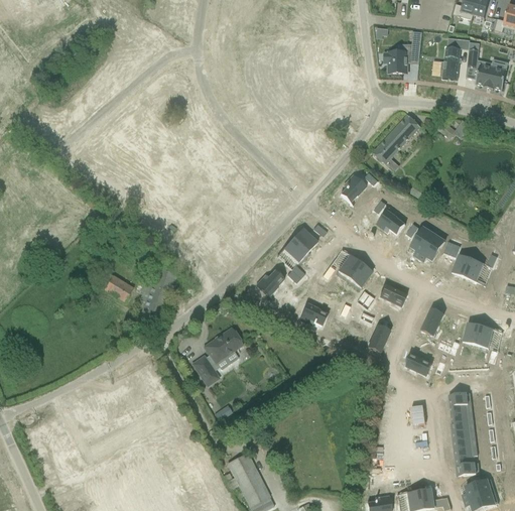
[(457,1),(454,12),(472,17),(473,17),(474,13),(473,12),(476,0),(464,0),(463,3),(457,2),(457,1)]
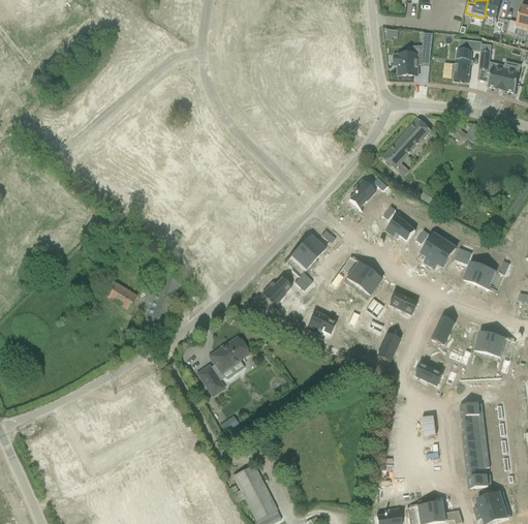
[(488,0),(485,12),(486,13),(497,17),(501,0),(488,0)]
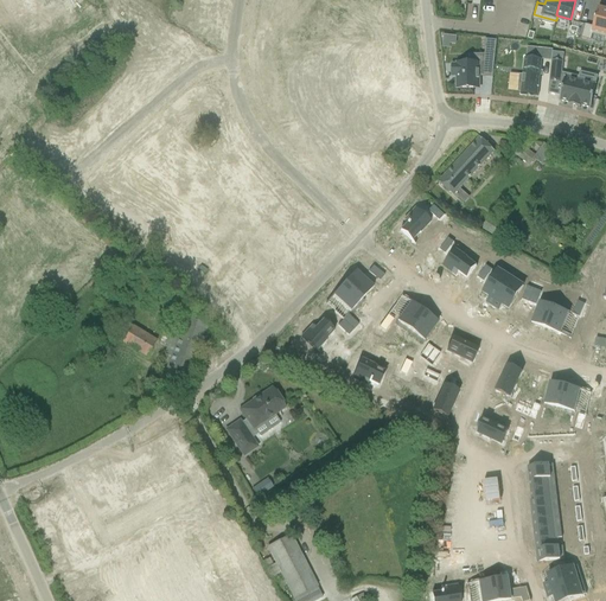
[(582,33),(592,36),(593,30),(605,33),(605,36),(605,4),(599,2),(594,21),(586,19),(582,33)]
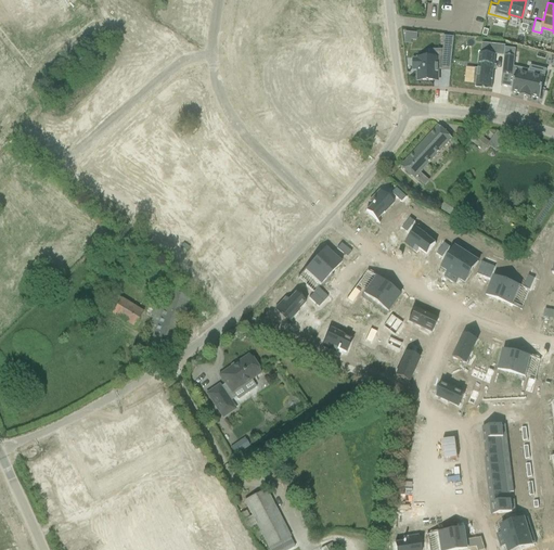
[(414,55),(414,65),(419,65),(419,77),(434,77),(438,77),(438,73),(438,72),(438,65),(446,65),(451,65),(454,33),(445,32),(445,45),(442,45),(442,50),(442,53),(440,53),(427,53),(419,53),(419,55),(416,55),(414,55)]
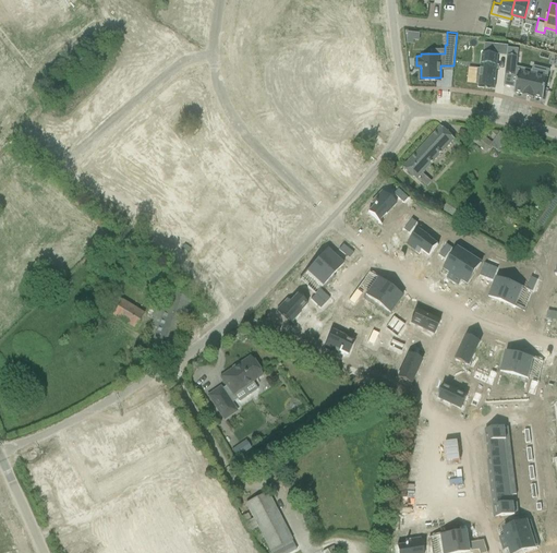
[(479,64),(477,72),(480,73),(479,81),(479,82),(495,84),(497,65),(498,60),(499,50),(499,41),(493,40),(492,49),(484,49),(483,49),(481,64),(479,64)]
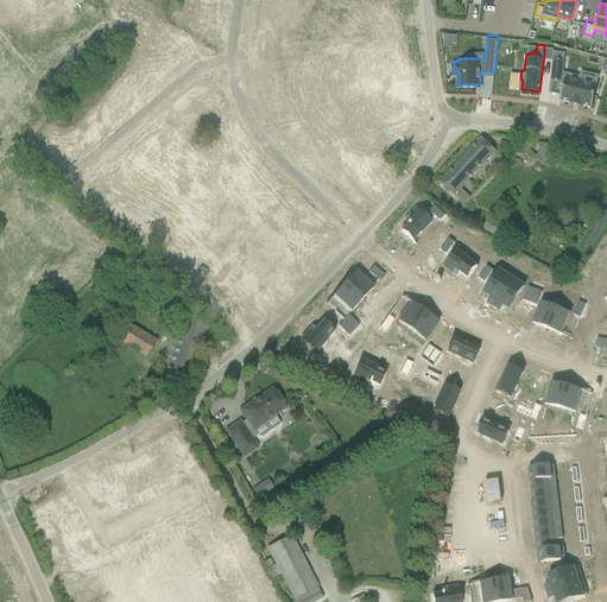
[(554,55),(551,76),(563,77),(566,78),(562,92),(561,96),(562,96),(564,96),(569,97),(571,99),(571,100),(570,100),(570,101),(571,101),(582,103),(582,102),(582,101),(585,101),(589,102),(592,103),(593,103),(595,90),(596,86),(598,80),(580,76),(581,73),(570,70),(570,69),(564,68),(566,56),(554,55)]
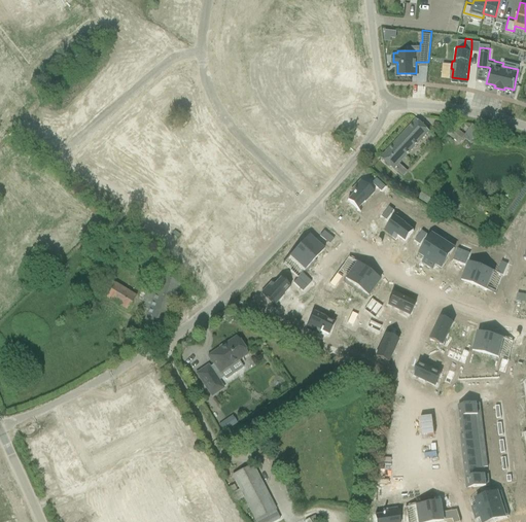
[(394,165),(423,135),(430,127),(417,115),(381,153),(389,161),(394,165)]
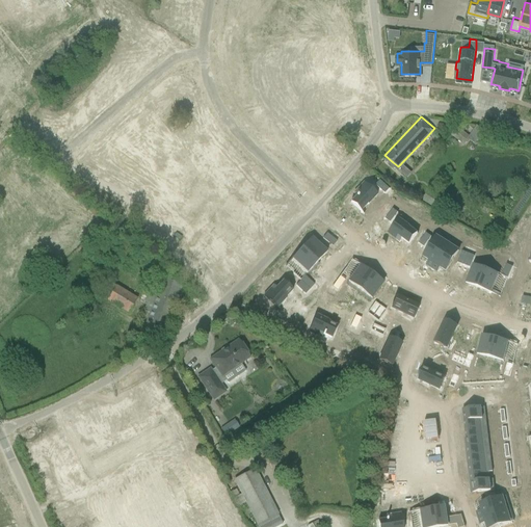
[(457,124),(452,131),(465,140),(470,133),(457,124)]
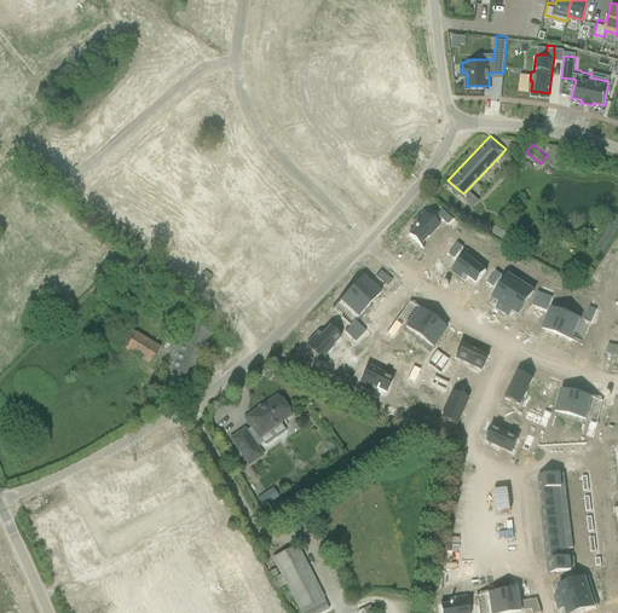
[(443,204),(438,210),(449,220),(454,214),(443,204)]
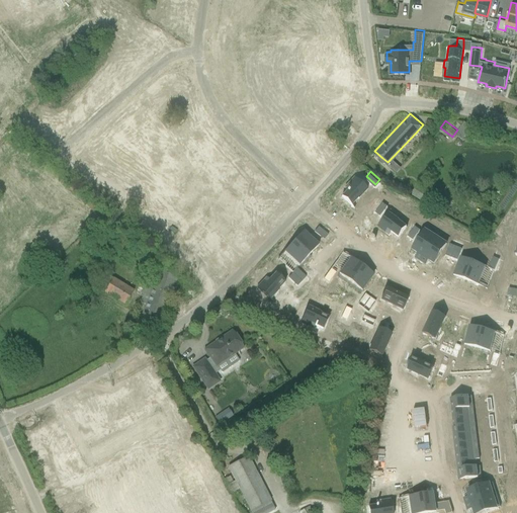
[(348,186),(342,193),(351,202),(352,201),(353,200),(352,200),(357,195),(358,195),(359,195),(361,193),(361,192),(365,187),(366,187),(368,185),(354,173),(345,184),(346,185),(348,186)]
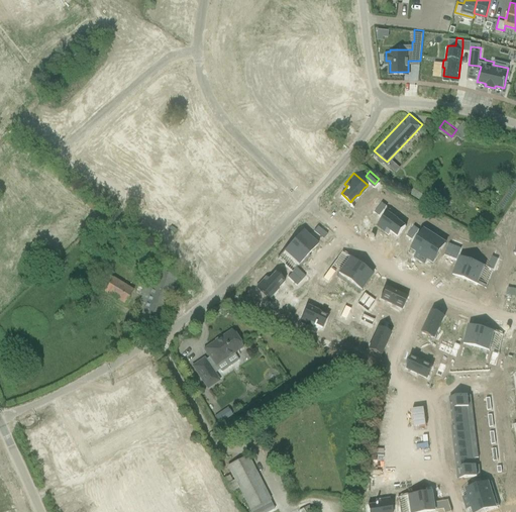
[(382,198),(375,208),(380,212),(387,202),(382,198)]
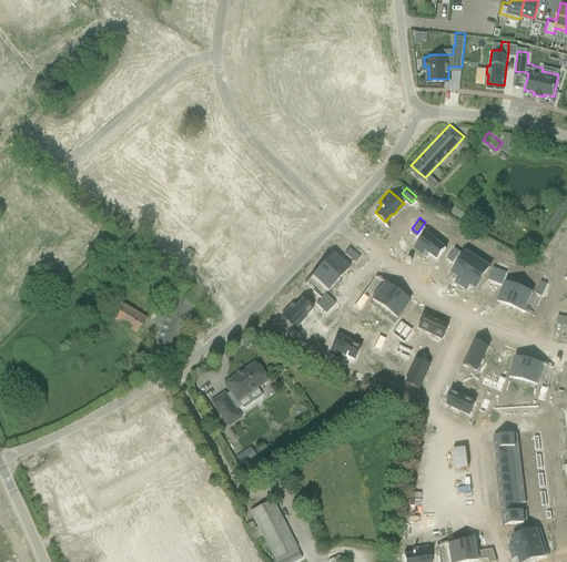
[(427,228),(415,245),(427,254),(429,253),(428,252),(431,251),(438,256),(446,244),(445,243),(445,244),(438,238),(438,237),(436,235),(435,235),(429,231),(427,230),(427,228)]
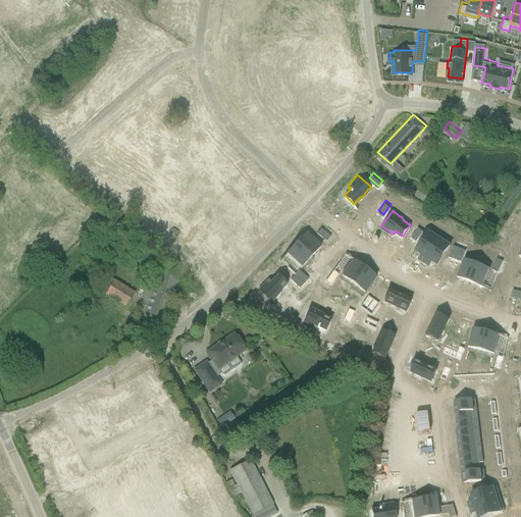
[(321,223),(317,229),(327,238),(331,231),(321,223)]
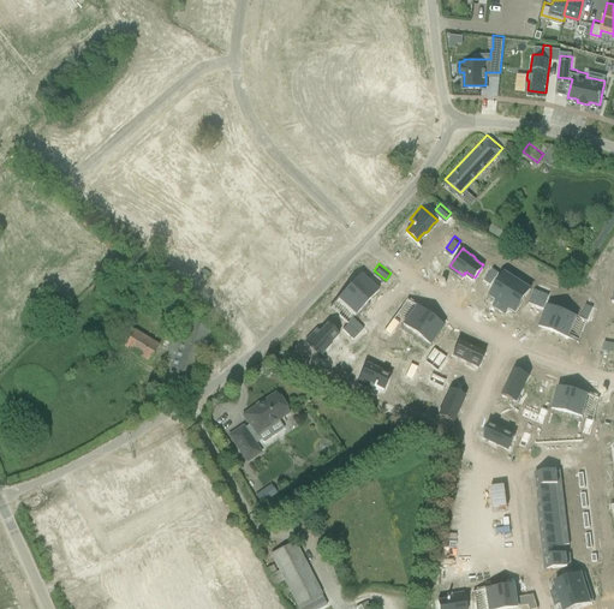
[(493,264),(484,276),(490,280),(500,268),(493,264)]
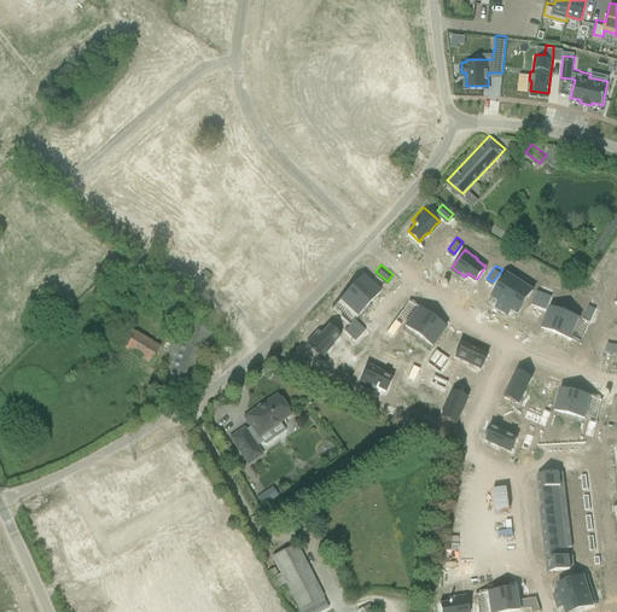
[(496,289),(494,293),(500,297),(498,301),(498,302),(496,303),(500,304),(499,306),(502,307),(522,278),(524,274),(522,273),(522,274),(517,270),(518,270),(516,269),(514,269),(513,268),(511,266),(508,270),(508,269),(504,278),(502,279),(500,283),(496,289)]
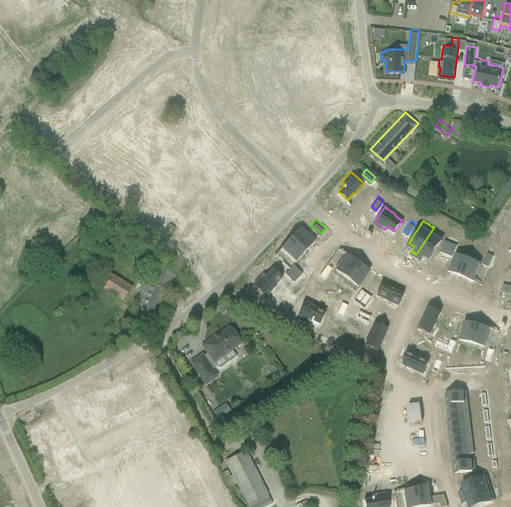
[(292,234),(291,235),(306,249),(306,248),(307,248),(306,247),(308,246),(310,244),(309,244),(313,240),(315,238),(304,228),(301,225),(299,227),(295,231),(293,232),(294,233),(292,234)]
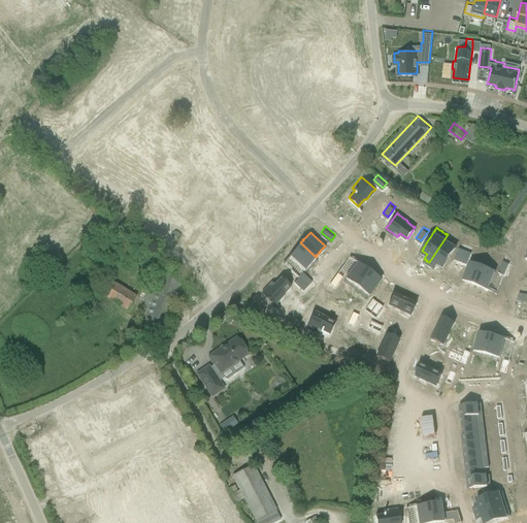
[(446,237),(429,262),(432,264),(434,265),(435,264),(437,261),(442,264),(446,261),(449,256),(449,255),(451,252),(452,251),(452,252),(456,244),(454,243),(452,242),(450,240),(450,241),(447,238),(446,237)]
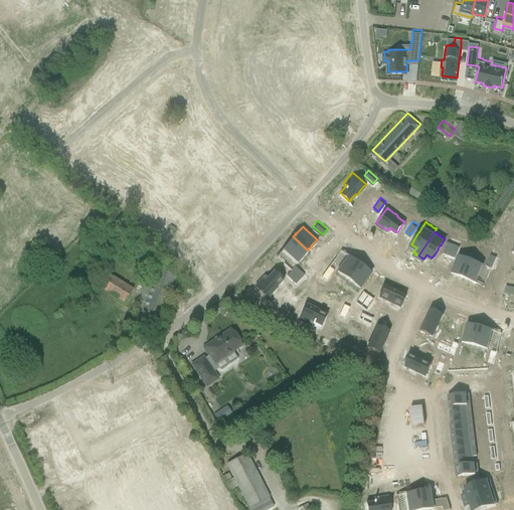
[(285,244),(283,246),(284,247),(287,249),(298,261),(300,262),(302,261),(301,260),(305,256),(305,257),(307,255),(308,252),(310,251),(308,249),(308,250),(293,236),(292,237),(291,239),(291,238),(289,240),(289,241),(285,245),(285,244)]
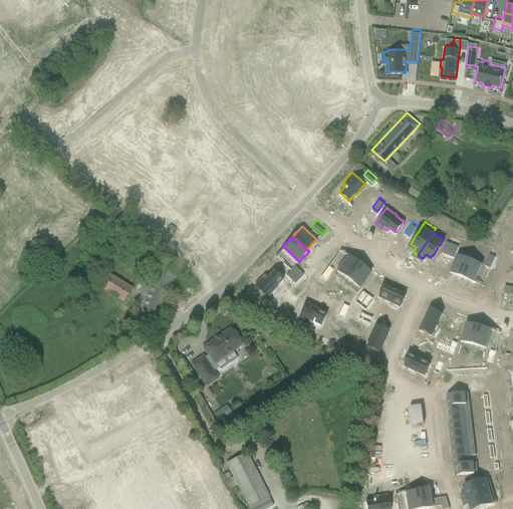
[(447,238),(443,250),(449,252),(453,240),(447,238)]
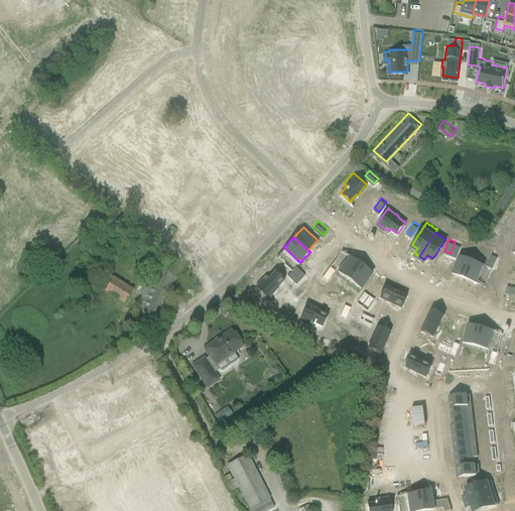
[(455,241),(451,253),(457,255),(461,244),(455,241)]
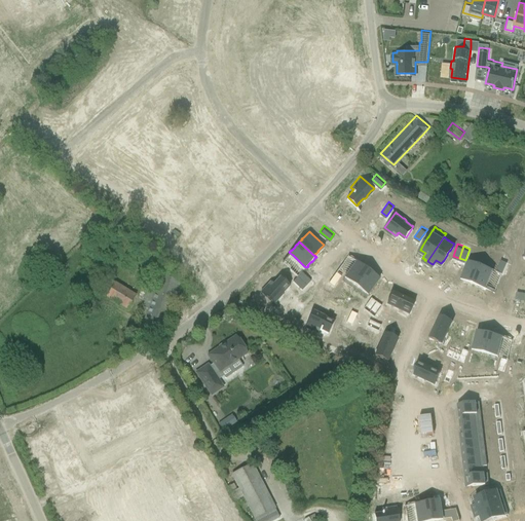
[(461,275),(461,276),(463,277),(463,276),(469,278),(471,280),(473,281),(474,281),(481,262),(482,260),(480,259),(480,260),(478,259),(477,258),(472,256),(470,255),(469,258),(463,271),(461,275)]
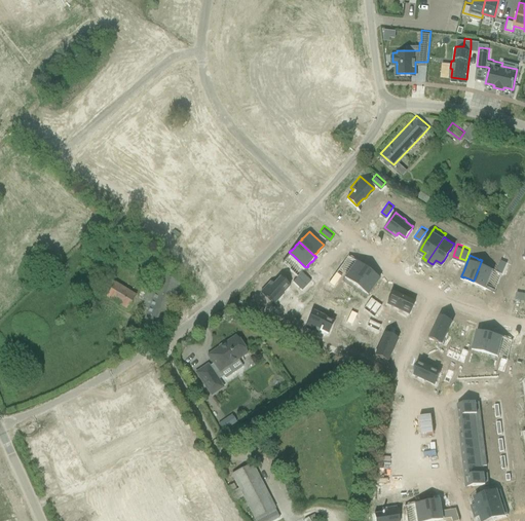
[(501,257),(496,268),(502,270),(508,259),(501,257)]
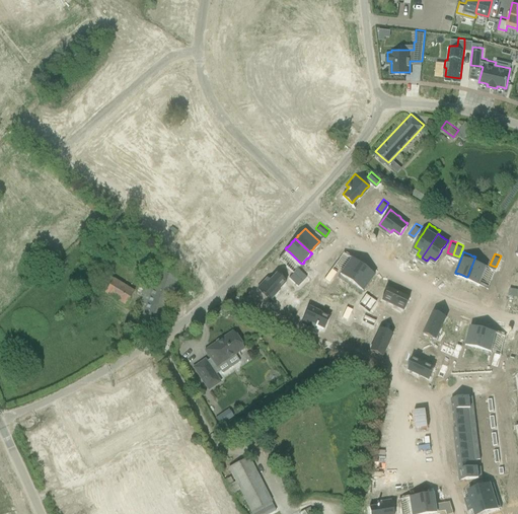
[(349,259),(339,273),(341,275),(341,274),(345,278),(347,279),(349,280),(349,281),(350,281),(363,263),(362,263),(360,262),(361,261),(359,260),(358,260),(354,257),(352,254),(351,255),(352,255),(349,259)]
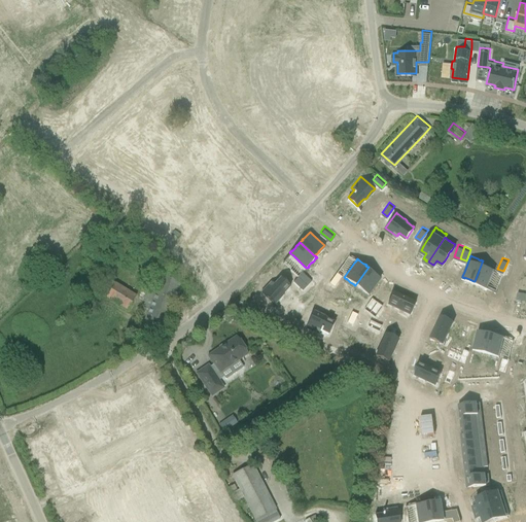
[(482,263),(475,281),(476,282),(477,282),(478,282),(478,283),(481,283),(485,285),(487,286),(488,286),(488,285),(487,285),(489,282),(494,268),(495,266),(493,265),(488,263),(487,262),(486,263),(484,262),(485,262),(483,261),(482,263)]
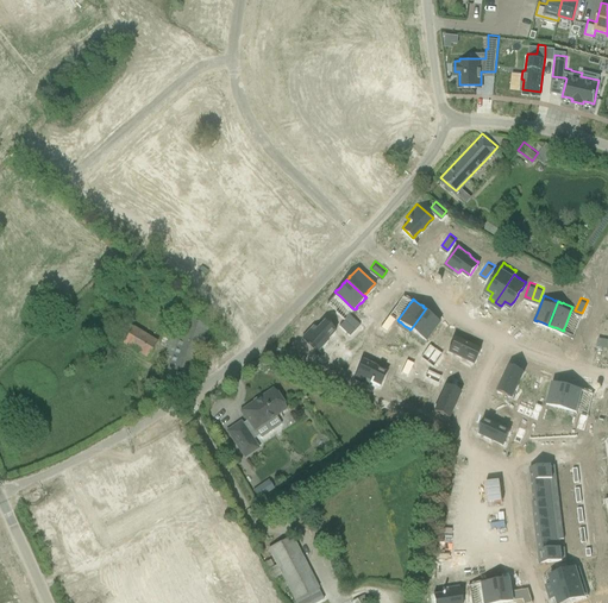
[(426,308),(411,330),(412,331),(414,332),(417,334),(421,338),(424,340),(437,324),(437,322),(439,319),(439,320),(440,319),(438,316),(437,316),(432,313),(430,312),(427,311),(427,309),(426,308)]
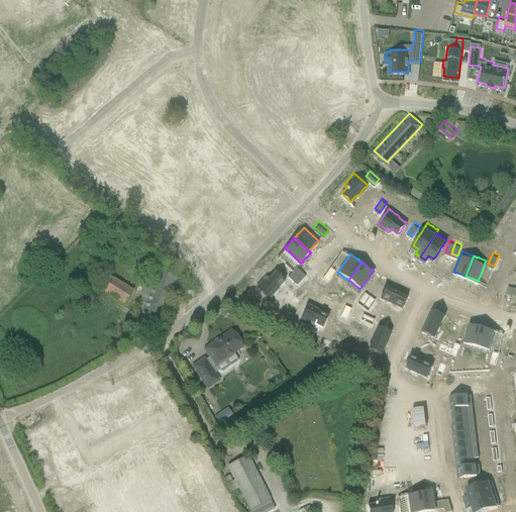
[(293,268),(293,269),(302,277),(306,273),(297,264),(293,268)]
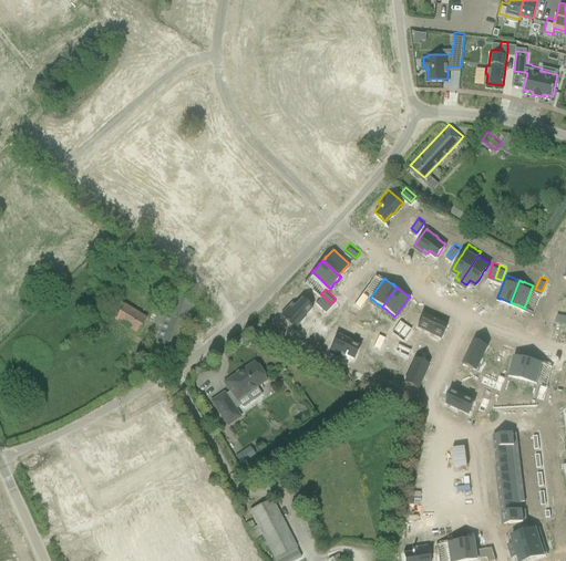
[(161,329),(152,352),(171,360),(194,300),(168,290),(154,326),(161,329)]
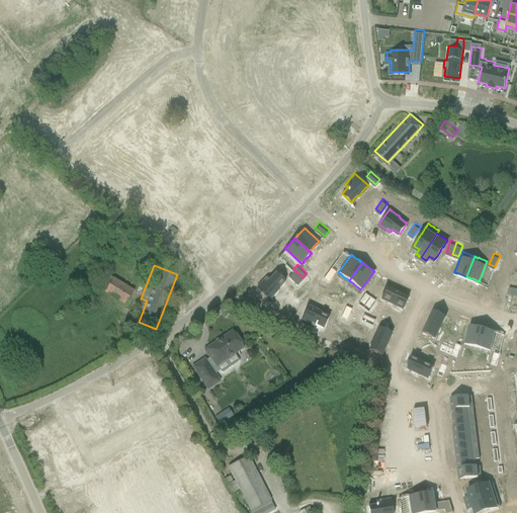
[(331,265),(324,275),(329,278),(336,268),(332,265),(331,265)]
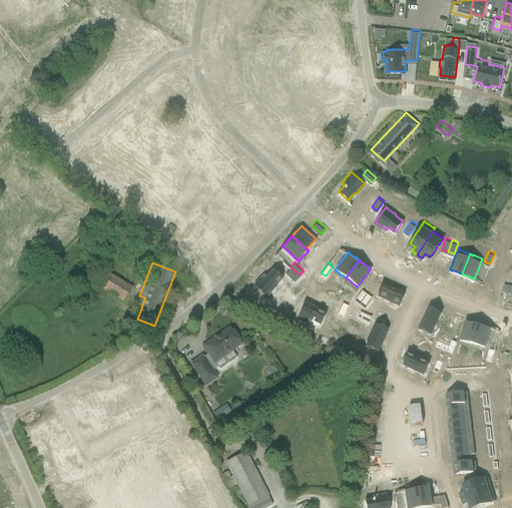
[(265,271),(254,281),(268,294),(269,293),(270,291),(275,286),(277,284),(277,283),(282,277),(282,278),(283,276),(274,267),(268,274),(266,272),(265,271)]
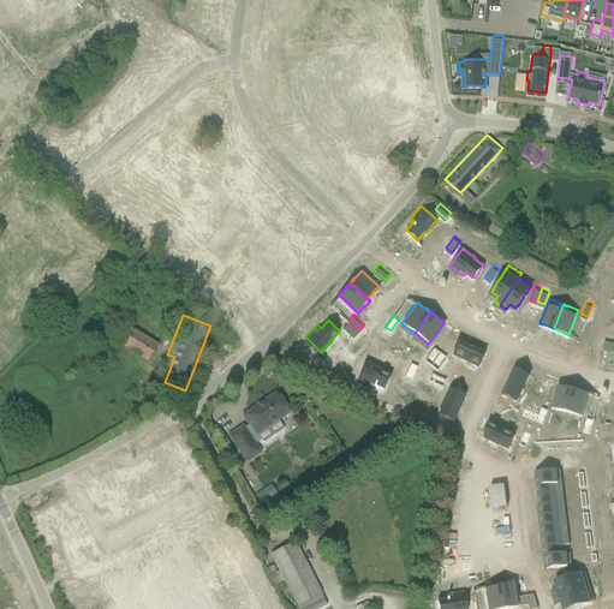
[(349,320),(343,324),(353,335),(359,329),(349,320)]
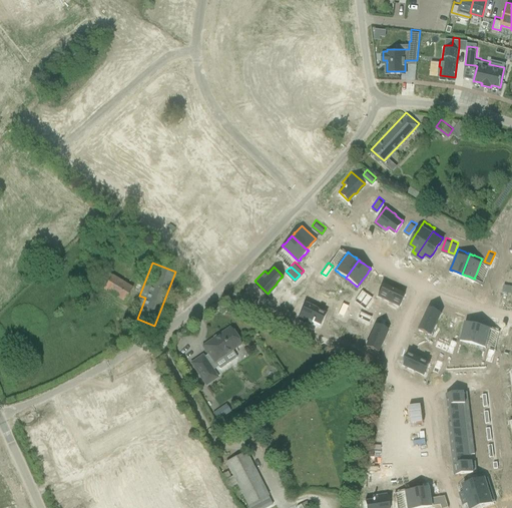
[(111,274),(104,269),(97,280),(104,285),(104,286),(124,298),(133,285),(112,272),(111,274)]
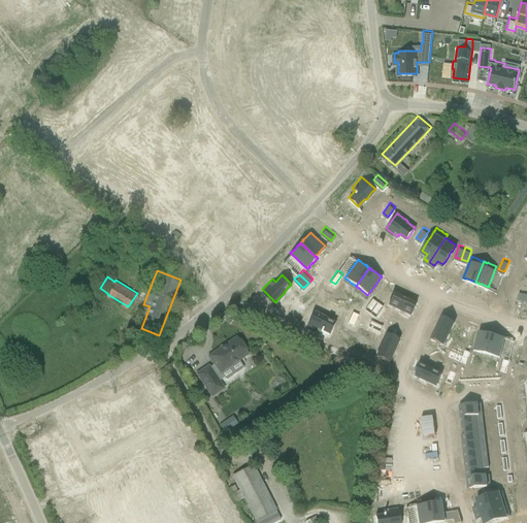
[(390,298),(389,301),(392,303),(396,304),(396,305),(399,306),(400,306),(405,309),(410,312),(413,307),(414,304),(415,304),(417,300),(415,299),(410,298),(412,297),(405,295),(402,294),(402,293),(394,290),(393,293),(391,298),(390,298)]
